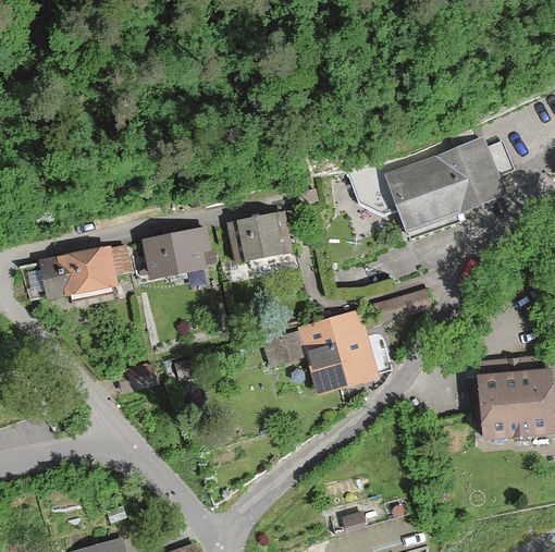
[(504,138),(488,144),(484,135),(448,149),(445,138),(396,157),(344,166),(357,201),(384,211),(397,207),(409,240),(466,219),(461,208),(509,191),(502,171),(515,167),(504,138)]
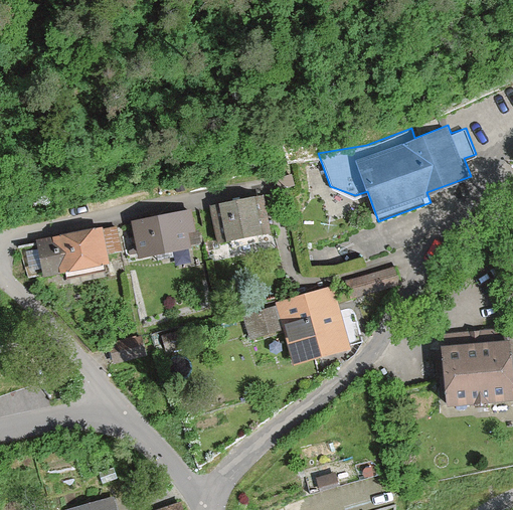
[(272,168),(277,181),(298,174),(293,161),(272,168)]
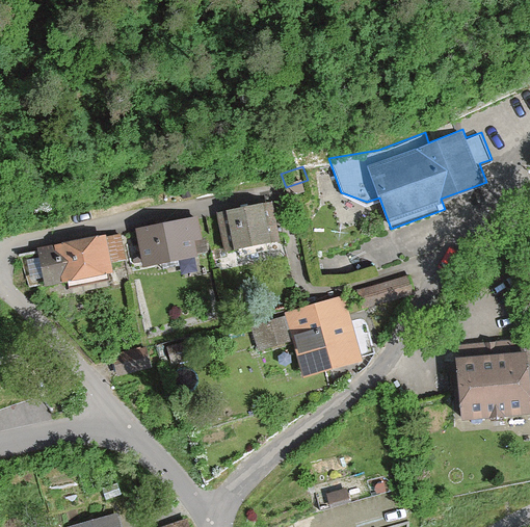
[(272,201),(217,213),(224,251),(280,238),(272,201)]
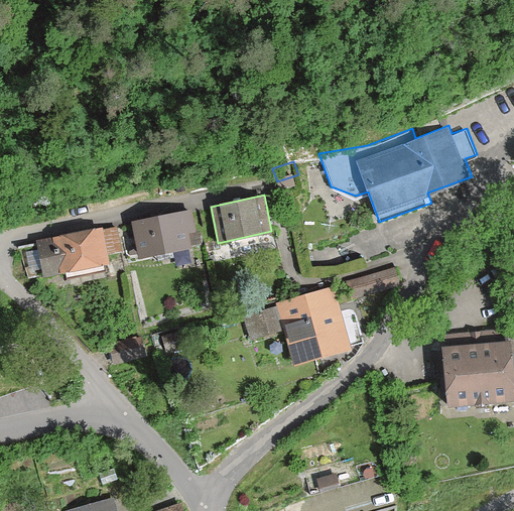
[(196,231),(190,209),(130,222),(138,258),(193,247),(189,233),(196,231)]
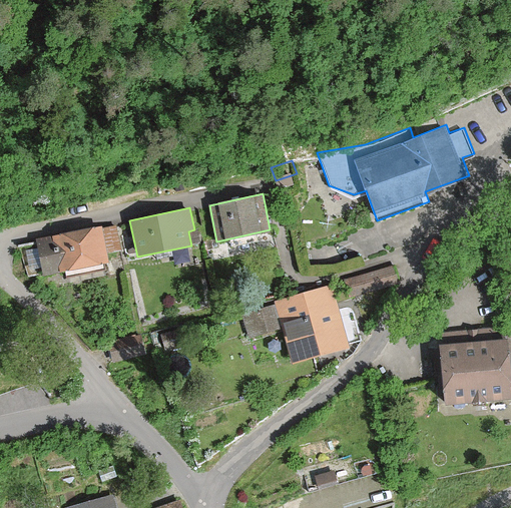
[(120,249),(114,221),(49,235),(57,273),(109,263),(107,252),(120,249)]
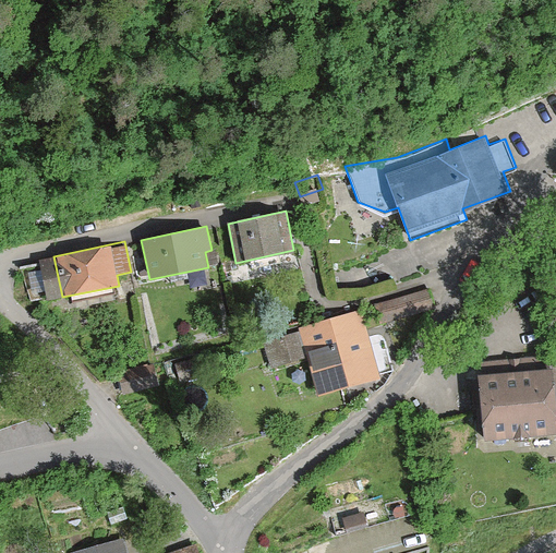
[(428,286),(374,302),(379,321),(434,304),(428,286)]
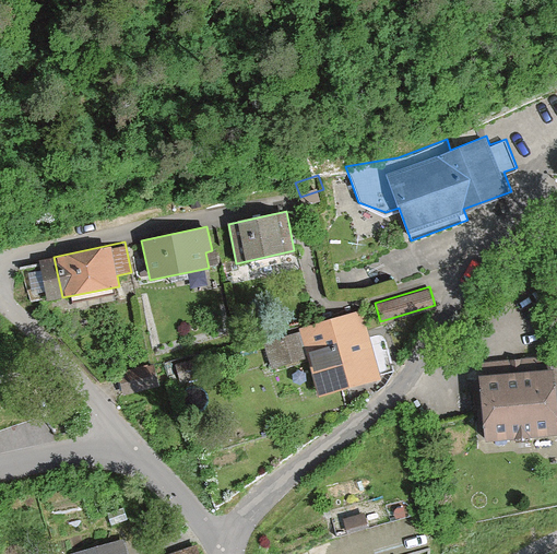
[(330,313),(332,319),(263,340),(272,368),(310,356),(320,389),(348,380),(351,387),(380,378),(379,375),(394,370),(382,330),(367,334),(358,304),(330,313)]
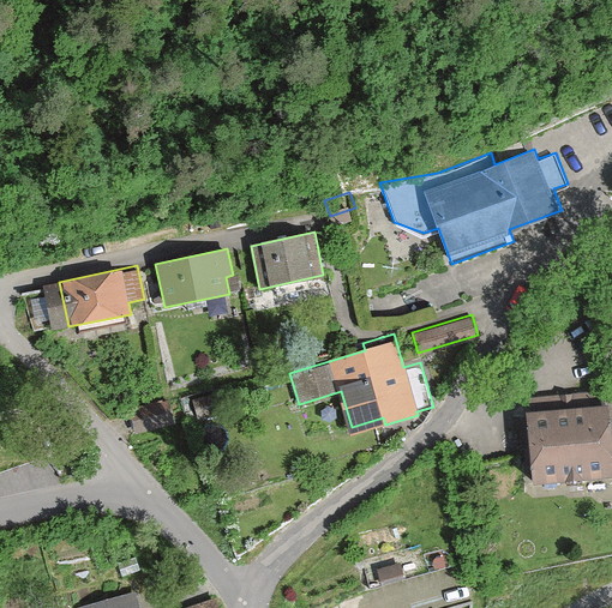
[(231,395),(210,402),(214,415),(235,408),(231,395)]
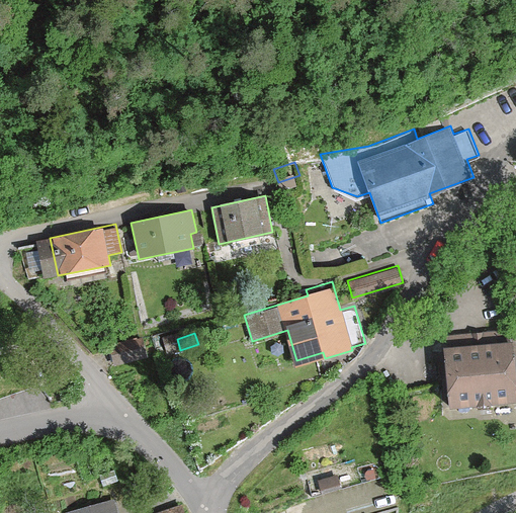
[(138,336),(108,344),(114,363),(143,356),(138,336)]
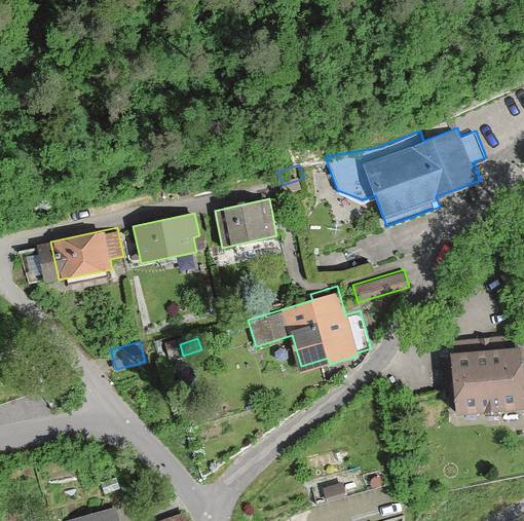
[(523,346),(453,355),(459,416),(523,409),(523,371),(523,372),(523,371),(523,346)]
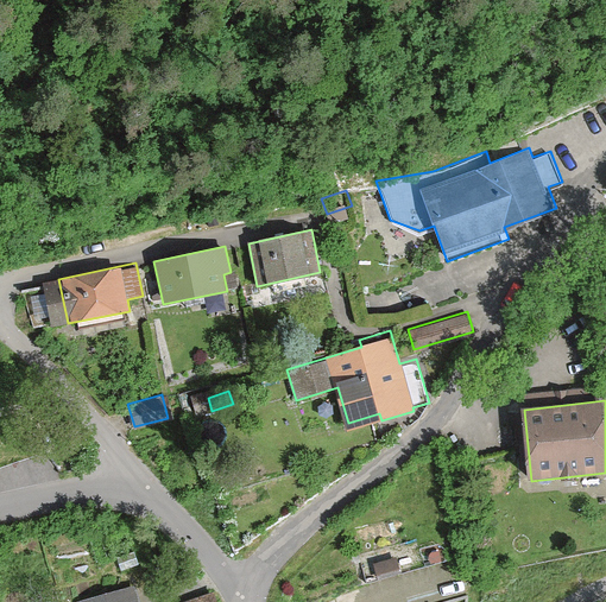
[(439,531),(352,555),(360,584),(447,559),(439,531)]
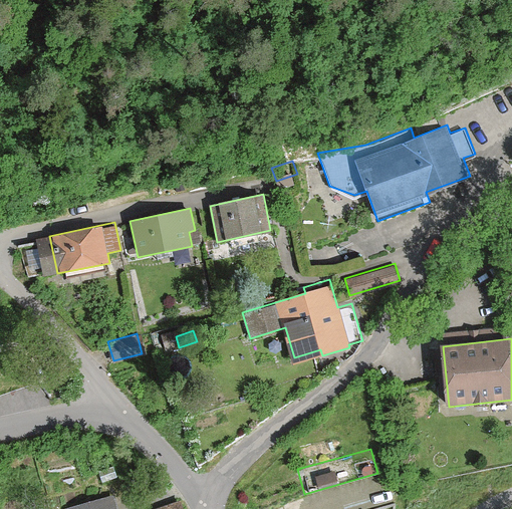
[(112,464),(98,470),(102,479),(116,474),(112,464)]
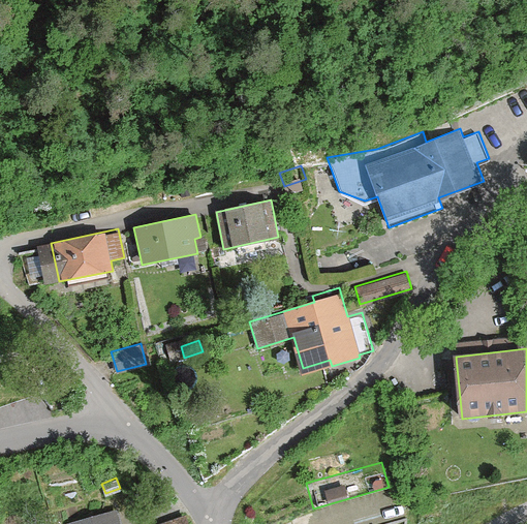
[(64,523),(121,523),(117,509),(64,523)]
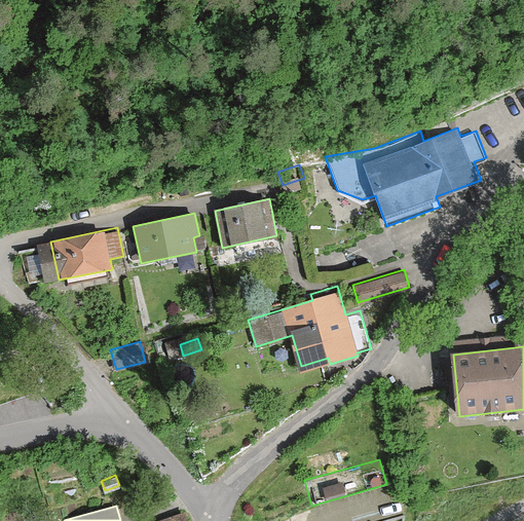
[(188,520),(186,511),(151,520),(188,520)]
